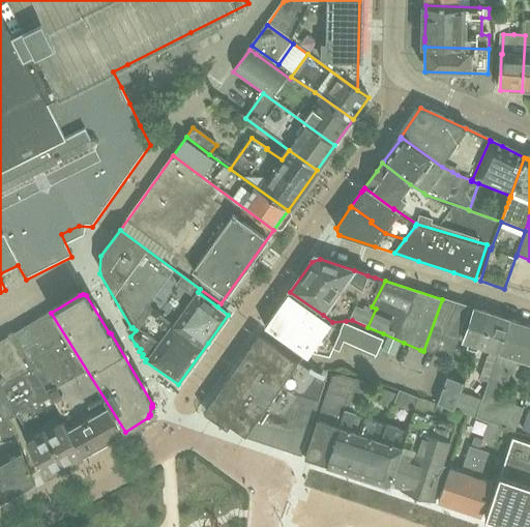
[(288,295),(265,327),(304,355),(310,355),(329,359),(333,348),(339,350),(342,343),(374,356),(383,333),(367,327),(352,320),(346,321),(342,330),(335,328),(331,340),(323,335),(330,325),(288,295)]
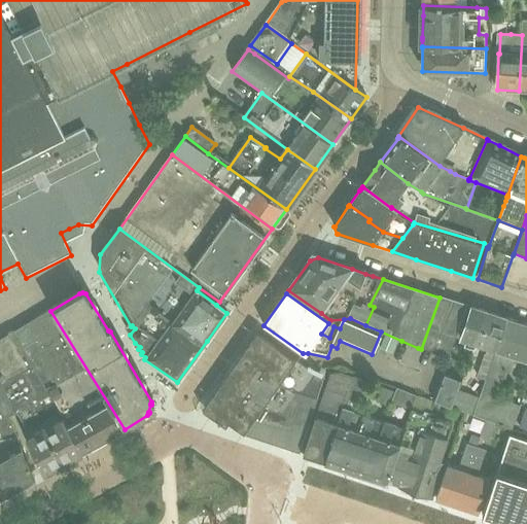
[(440,298),(421,349),(448,360),(460,326),(467,307),(440,298)]
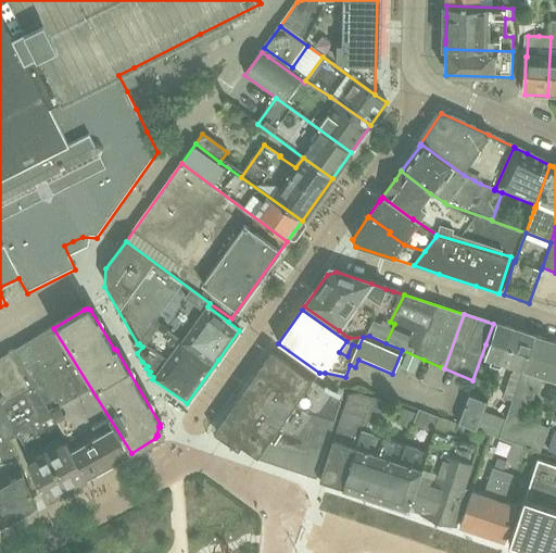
[(505,366),(516,331),(497,326),(485,360),(492,362),(491,366),(502,369),(505,366)]
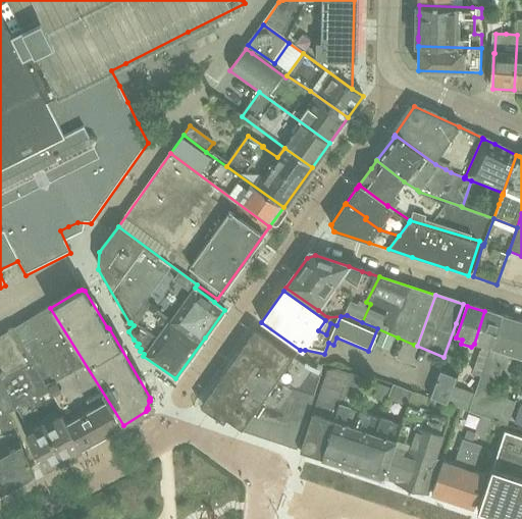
[(92,444),(123,425),(50,308),(13,329),(82,449),(92,444)]
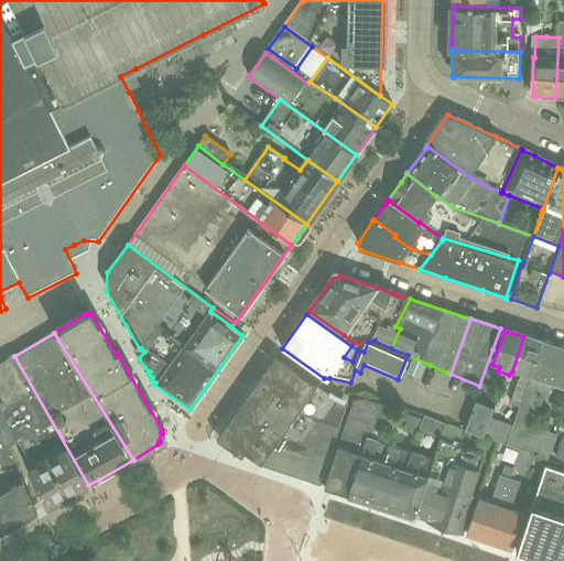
[(520,408),(542,343),(523,336),(512,371),(522,375),(520,380),(519,381),(511,406),(520,408)]
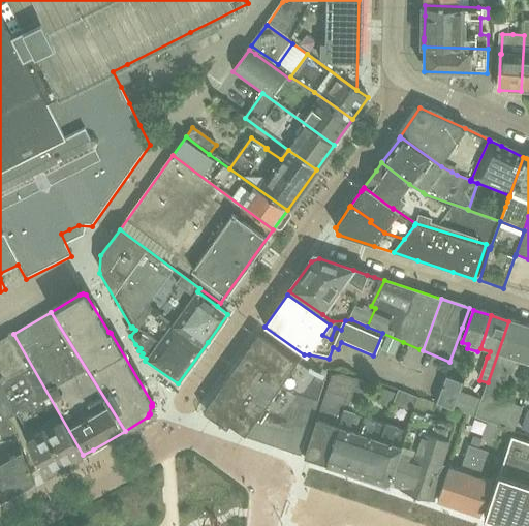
[(527,364),(528,359),(528,328),(508,321),(488,382),(481,401),(475,419),(488,424),(497,427),(514,433),(522,409),(500,401),(509,375),(512,376),(518,361),(527,364)]
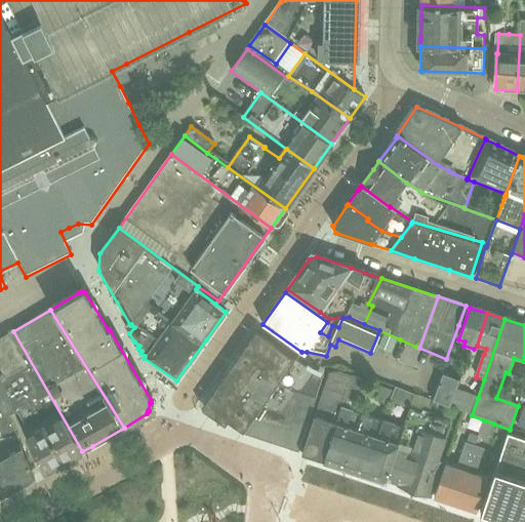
[(43,473),(82,451),(13,331),(0,339),(0,379),(10,415),(14,413),(25,432),(21,434),(43,473)]
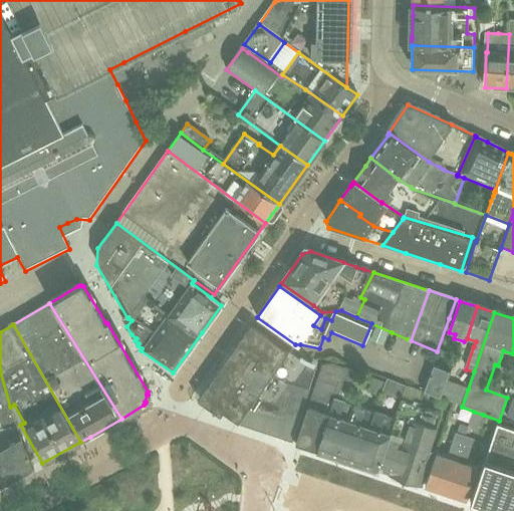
[(313,370),(289,352),(251,326),(235,349),(272,375),(294,389),(307,391),(313,370)]
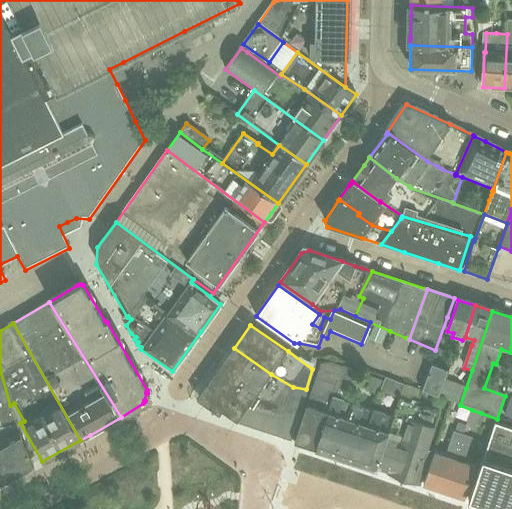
[(381,344),(386,331),(374,326),(368,339),(381,344)]
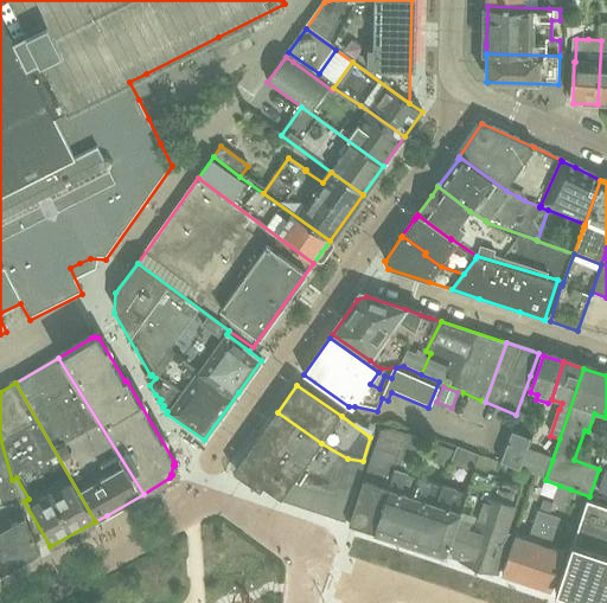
[(347,459),(321,443),(278,412),(259,438),(304,469),(339,483),(347,459)]
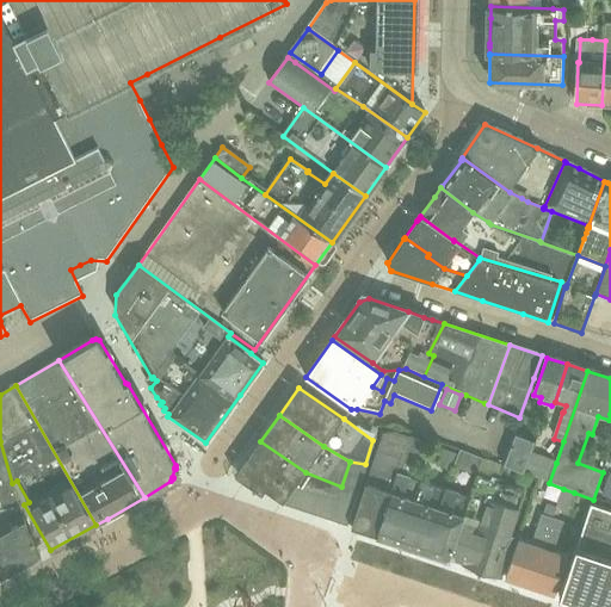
[(402,462),(409,440),(384,431),(351,528),(376,537),(397,475),(402,462)]
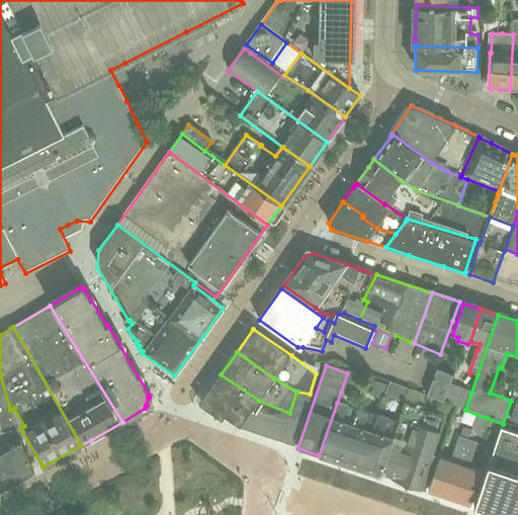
[(444,402),(450,385),(453,377),(435,369),(426,395),(444,402)]
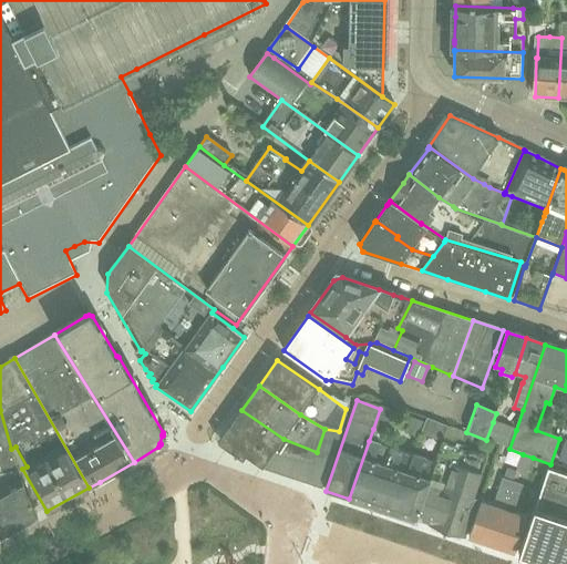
[(380,409),(373,429),(385,432),(392,412),(380,409)]
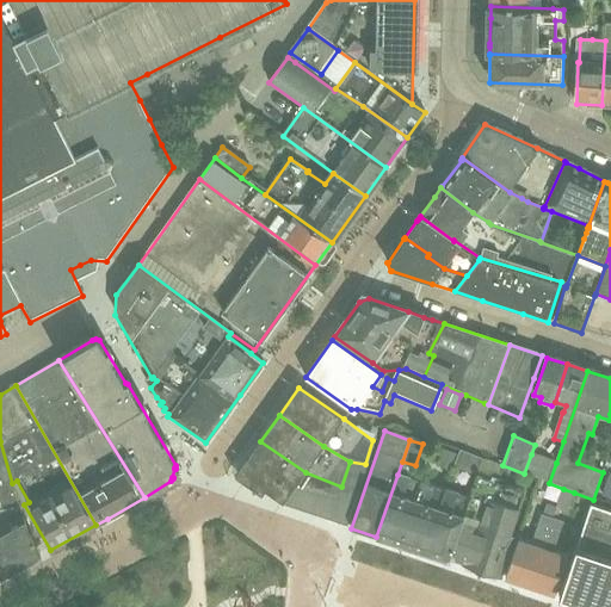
[(7,484),(12,483),(0,441),(0,570),(2,577),(41,556),(7,484)]
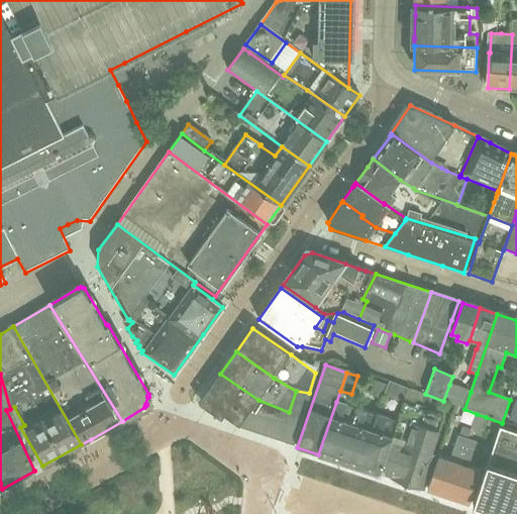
[(289,412),(259,400),(220,374),(198,404),(221,420),(224,416),(239,426),(240,427),(240,428),(294,446),(304,416),(289,412)]
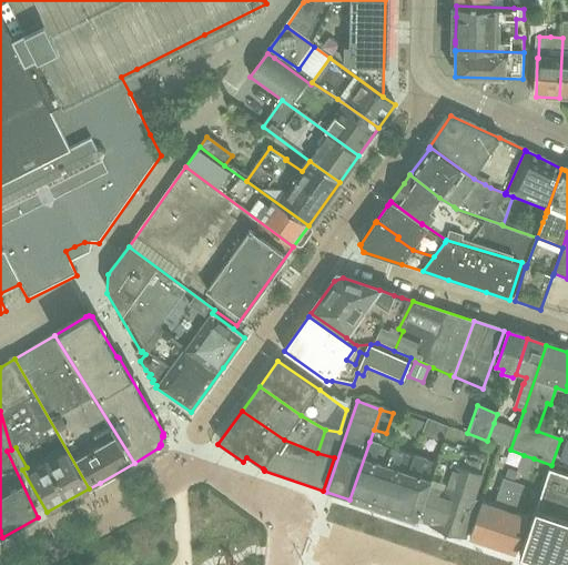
[(423,436),(426,426),(413,421),(407,435),(414,439),(421,441),(423,436)]
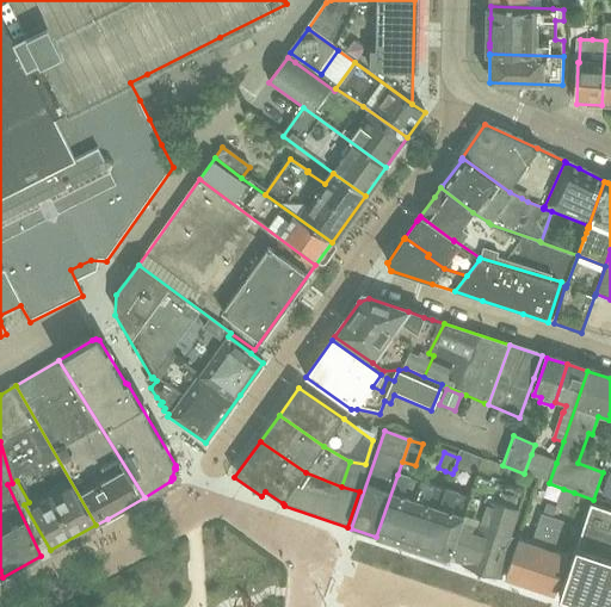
[(549,483),(556,463),(531,454),(524,474),(524,475),(549,483)]
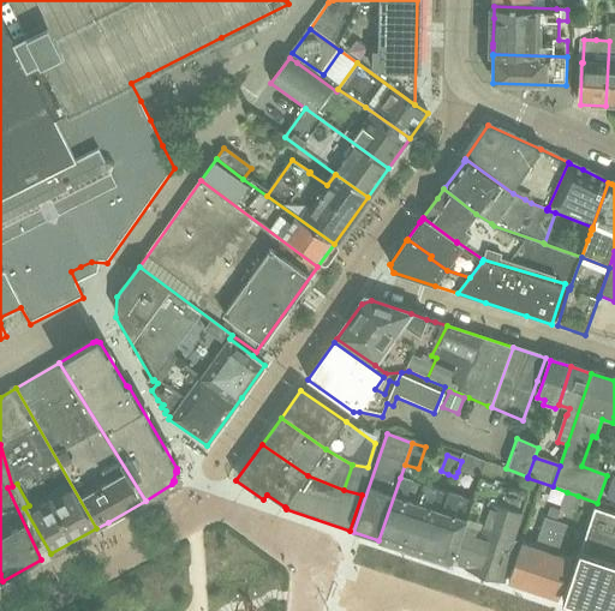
[(506,471),(488,463),(487,466),(482,480),(494,485),(496,479),(500,480),(502,481),(506,472),(506,471)]
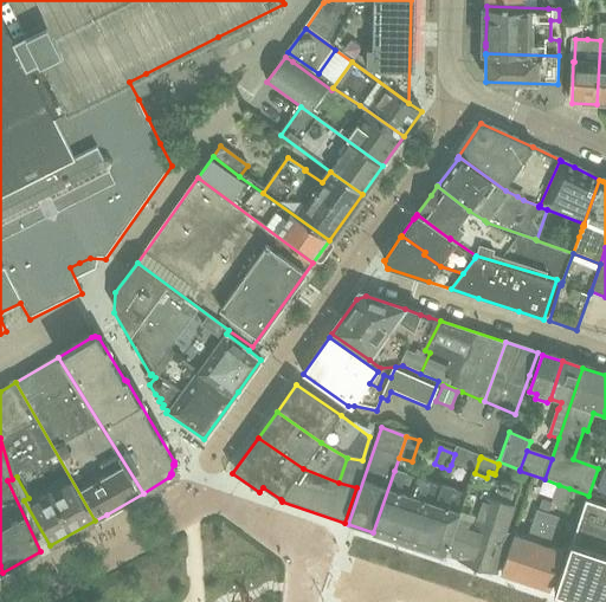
[(397,539),(418,478),(407,474),(394,471),(373,532),(397,539)]
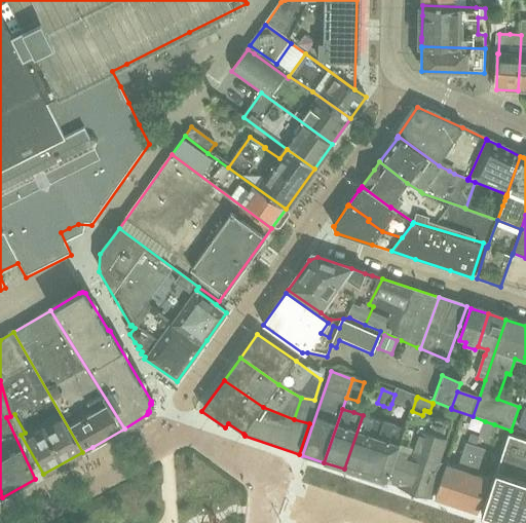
[(407,490),(431,498),(443,465),(436,462),(448,426),(430,420),(411,413),(406,430),(386,483),(407,490)]
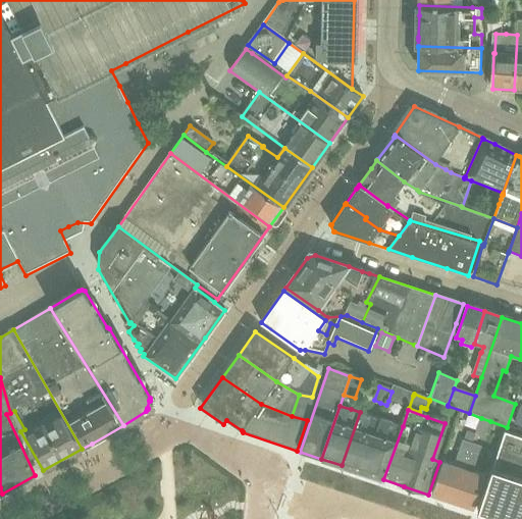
[(363,472),(380,419),(360,412),(342,465),(363,472)]
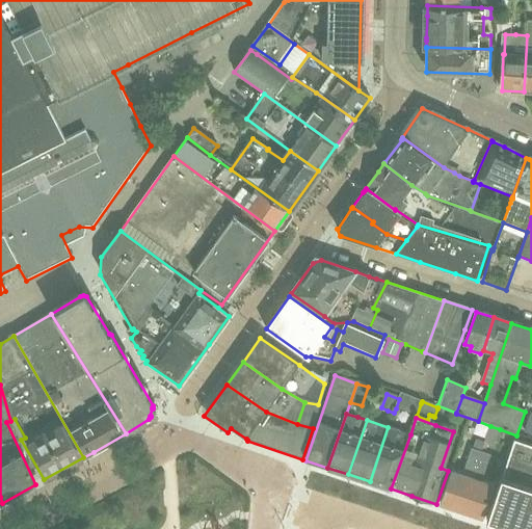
[(494,447),(500,429),(490,426),(484,444),(494,447)]
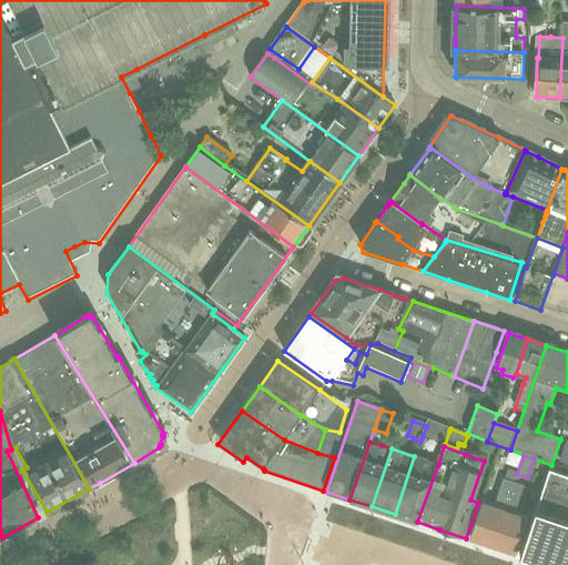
[(417,522),(438,464),(414,456),(395,514),(417,522)]
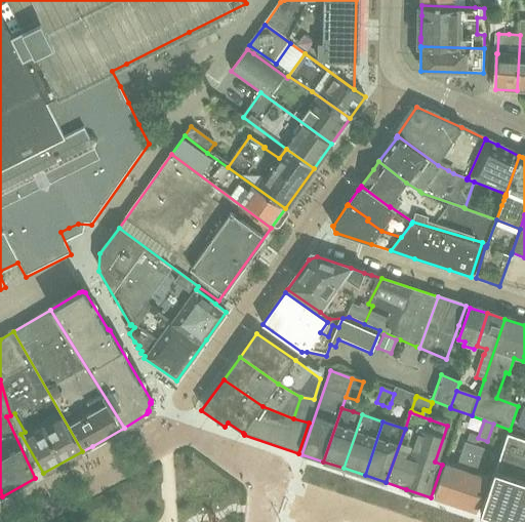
[(475,447),(478,438),(470,435),(467,444),(465,444),(456,469),(445,465),(434,498),(455,506),(475,447)]
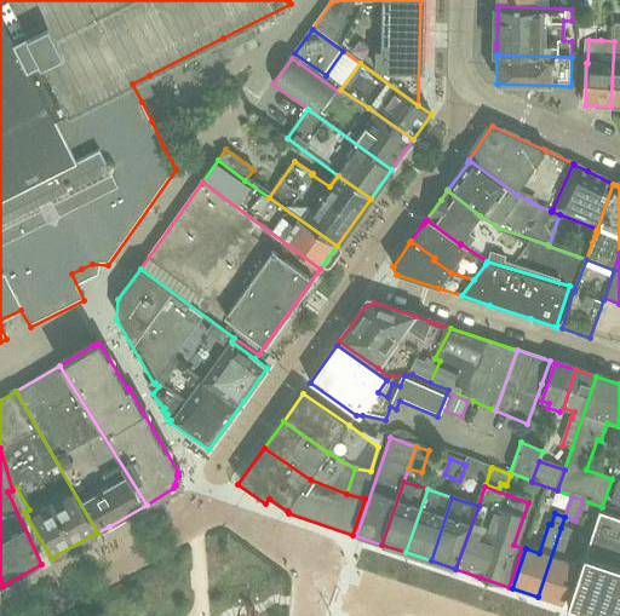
[(567,606),(593,615),(619,615),(619,519),(600,513),(585,557),(584,556),(567,606)]
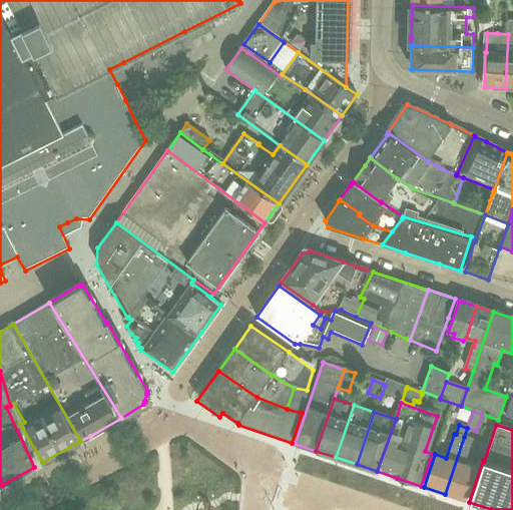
[(464,437),(445,494),(465,501),(476,468),(465,465),(474,440),(464,437)]
